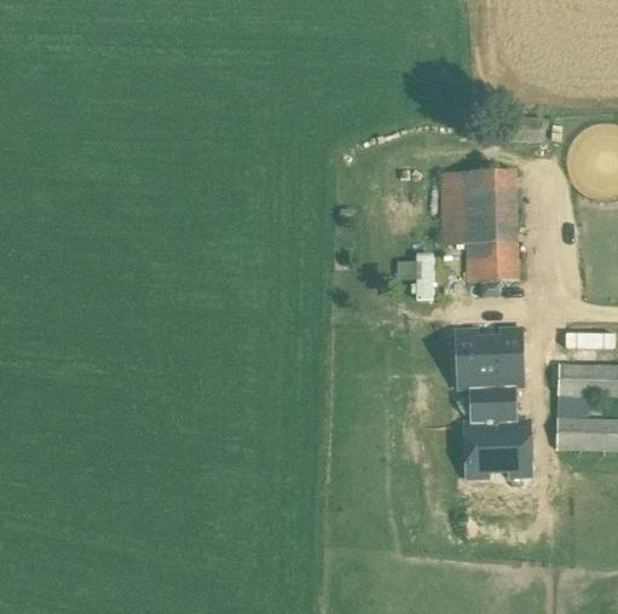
[(535,140),(535,117),(498,116),(498,139),(535,140)]
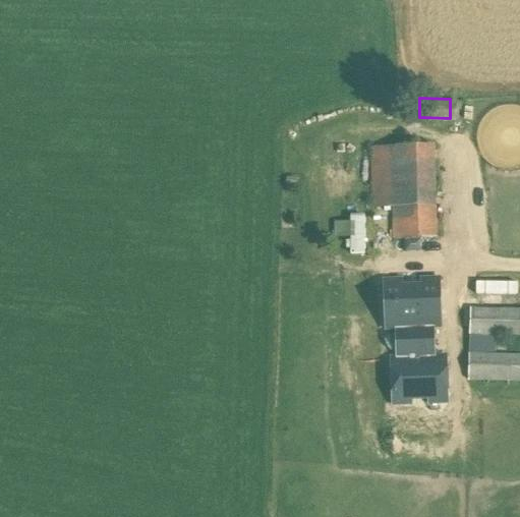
[(395,261),(436,260),(432,144),(370,145),(371,206),(393,205),(395,261)]
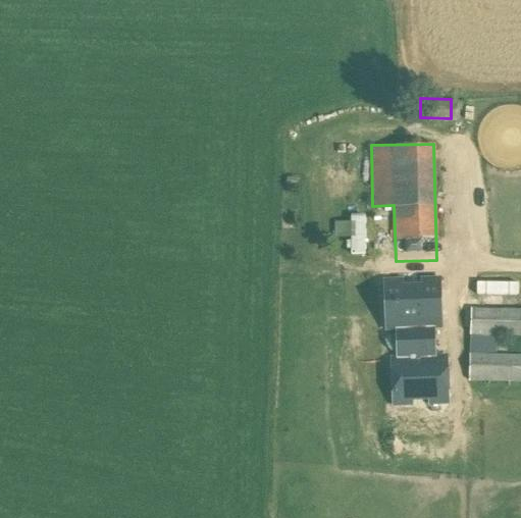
[(364,209),(366,243),(383,242),(382,208),(364,209)]
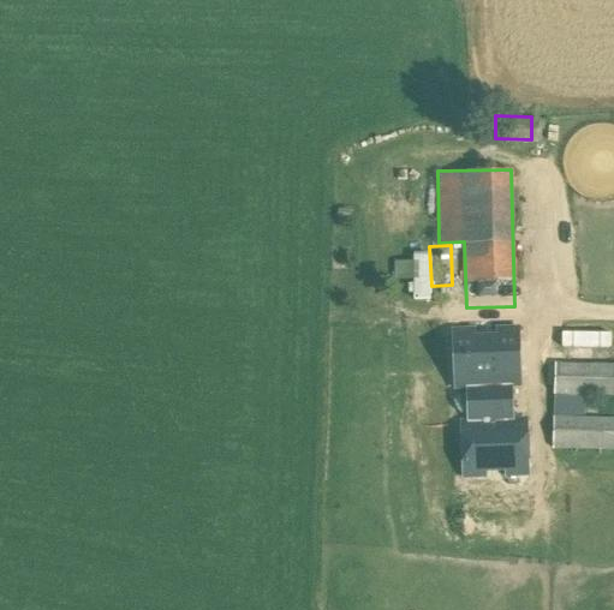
[(476,327),(454,328),(455,386),(480,384),(480,418),(462,419),(463,474),(486,473),(486,467),(505,467),(505,473),(528,472),(526,417),(502,418),(502,384),(520,383),(520,364),(518,364),(518,365),(513,365),(512,345),(518,345),(519,345),(519,326),(498,327),(498,336),(476,338),(476,327)]
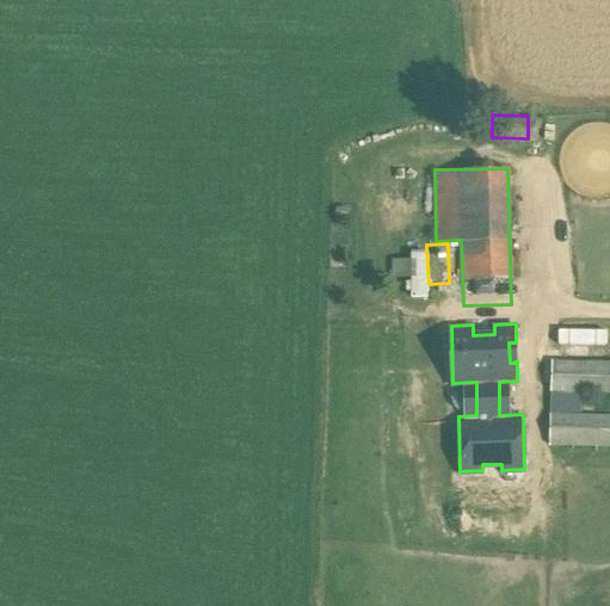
[(609,383),(609,360),(552,360),(552,368),(544,368),(543,381),(550,381),(549,440),(609,441),(609,413),(580,413),(580,390),(609,391),(609,383)]
